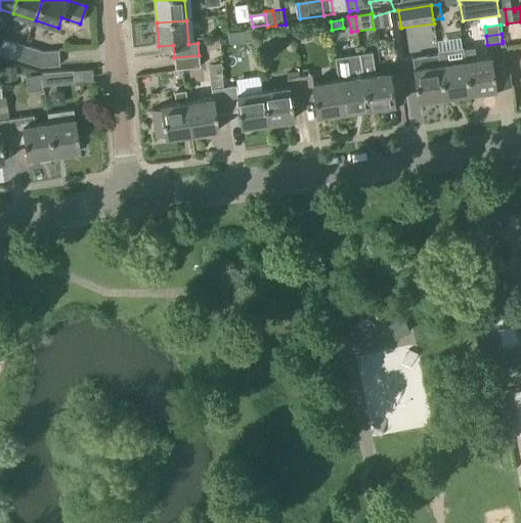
[(14,59),(24,62),(28,49),(18,46),(14,59)]
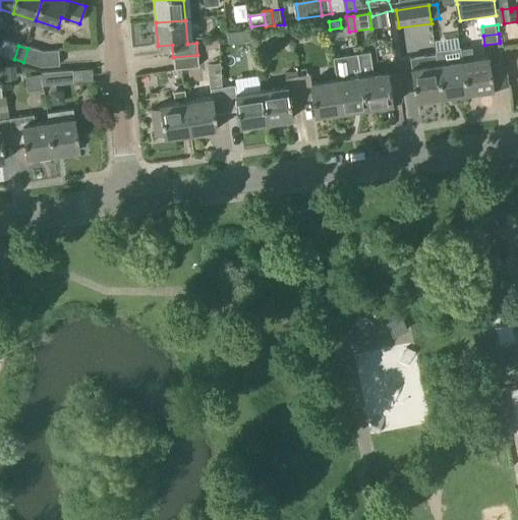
[(436,51),(436,54),(438,64),(442,97),(467,93),(461,50),(461,47),(436,51)]
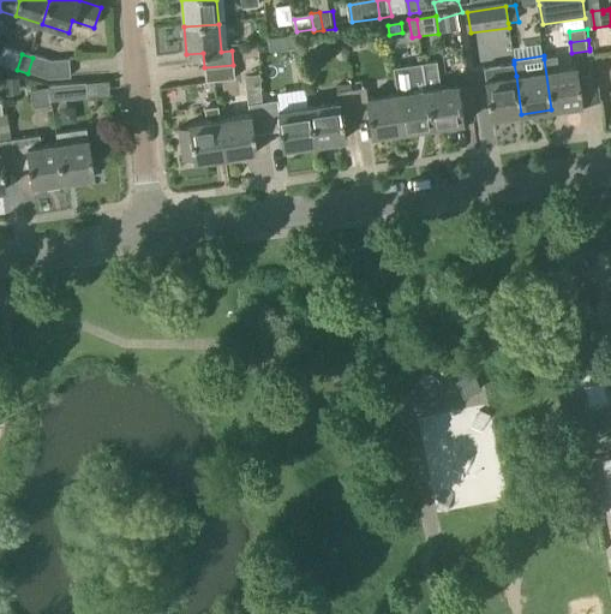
[(33,58),(28,73),(51,81),(73,78),(73,63),(51,64),(33,58)]
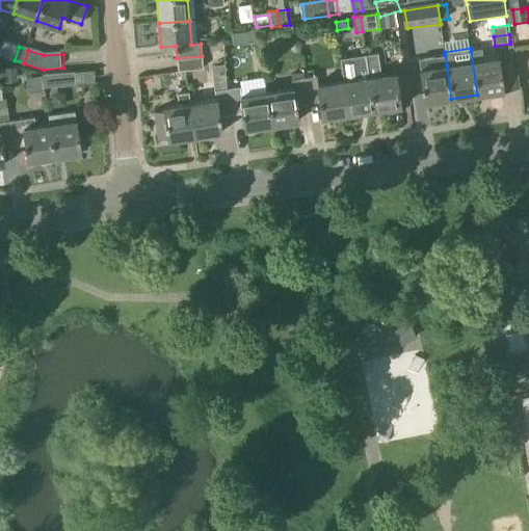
[(482,50),(471,51),(477,95),(478,101),(490,99),(490,94),(504,90),(499,58),(484,60),(482,50)]
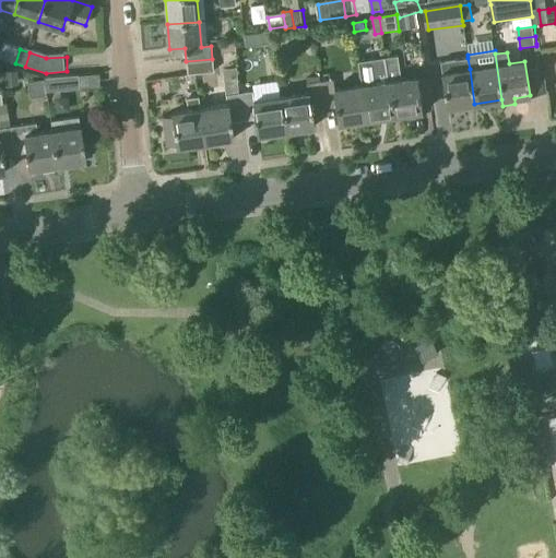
[(385,58),(393,116),(421,113),(423,113),(422,109),(432,107),(427,76),(417,78),(417,76),(416,76),(416,78),(402,80),(399,56),(385,58)]
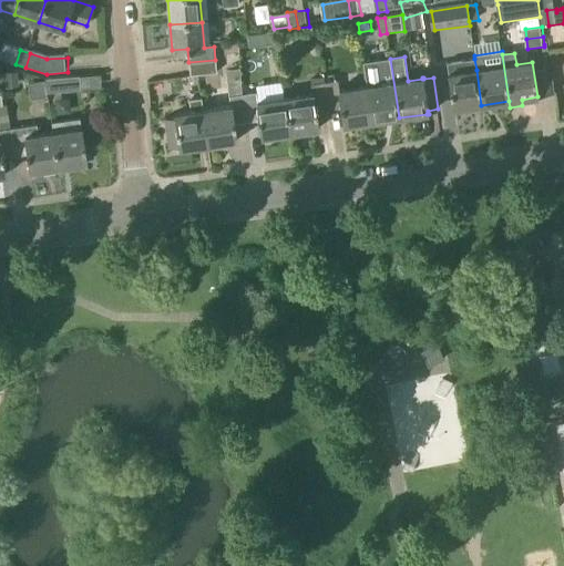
[(363,62),(367,85),(372,122),(399,117),(390,59),(363,62)]
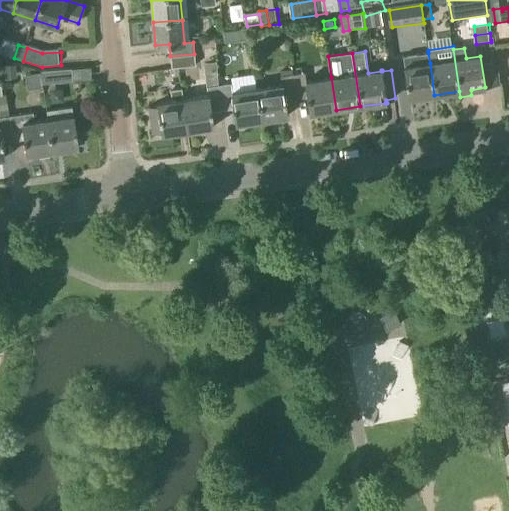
[(434,95),(430,63),(428,53),(403,57),(409,99),(434,95)]
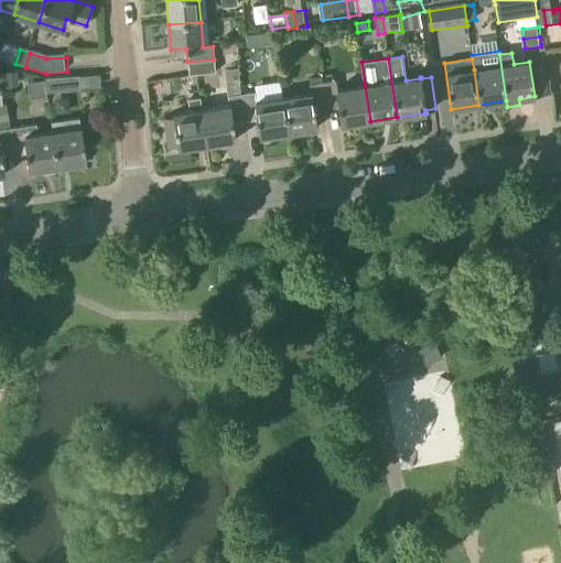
[(214,60),(187,62),(189,75),(215,73),(214,60)]
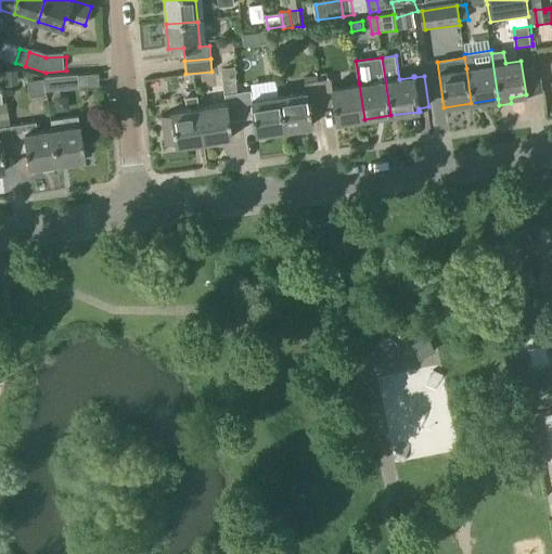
[(7,73),(8,86),(20,86),(18,72),(7,73)]
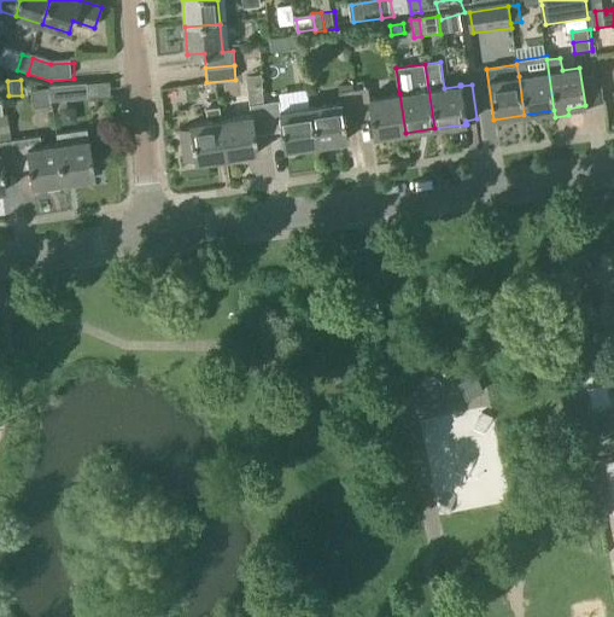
[(52,87),(53,103),(91,99),(89,83),(52,87)]
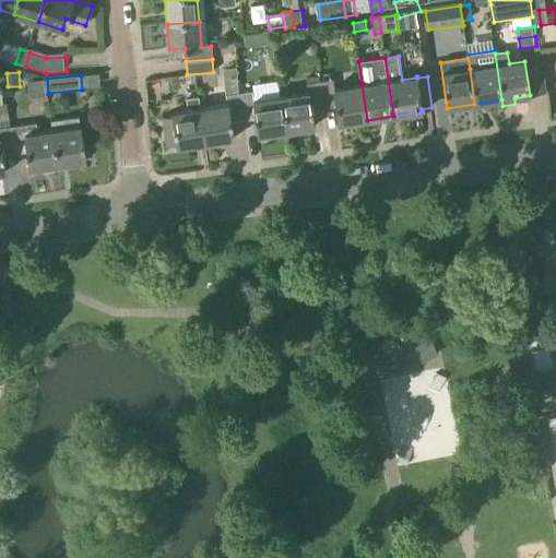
[(332,80),(320,81),(323,108),(335,106),(338,125),(367,120),(362,84),(333,88),(332,80)]
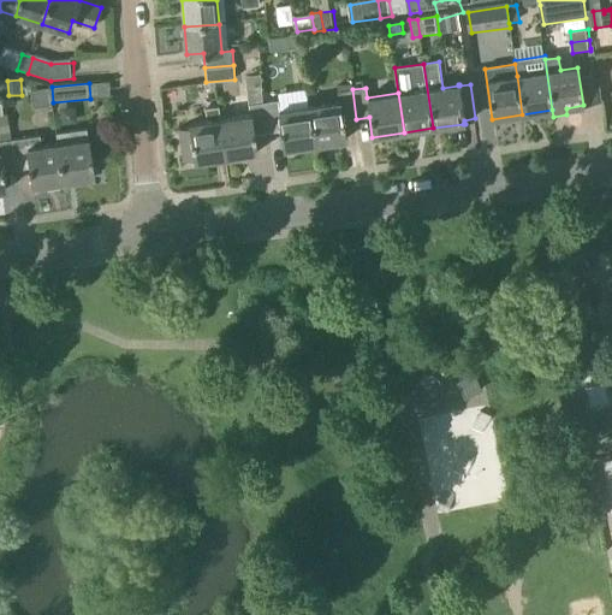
[(308,106),(314,146),(345,141),(342,122),(356,119),(352,89),(338,92),(339,101),(308,106)]
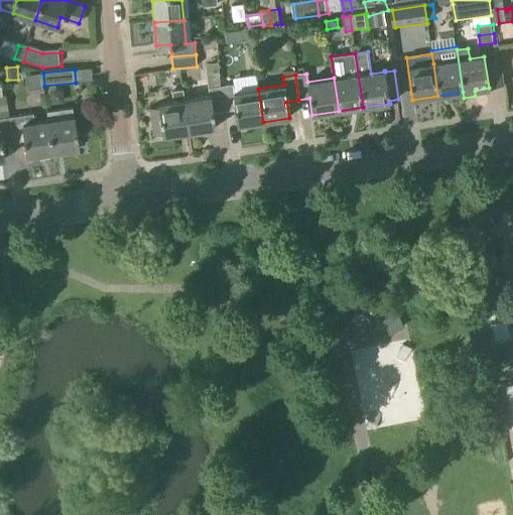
[(27,80),(29,95),(44,93),(42,78),(27,80)]
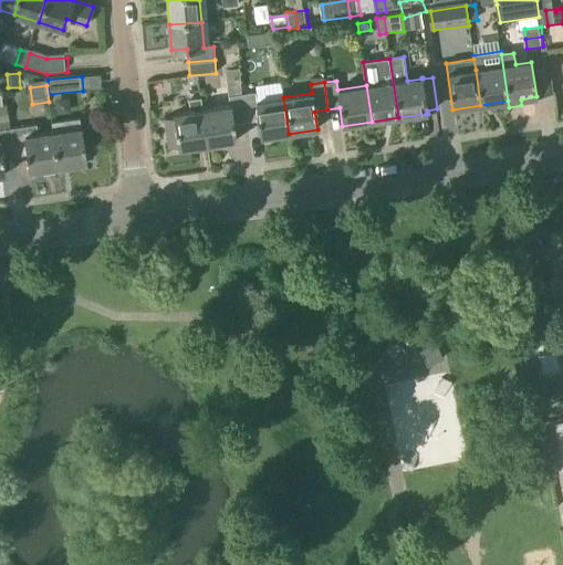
[(242,95),(247,122),(259,119),(261,137),(289,134),(283,97),(256,102),(254,93),(242,95)]
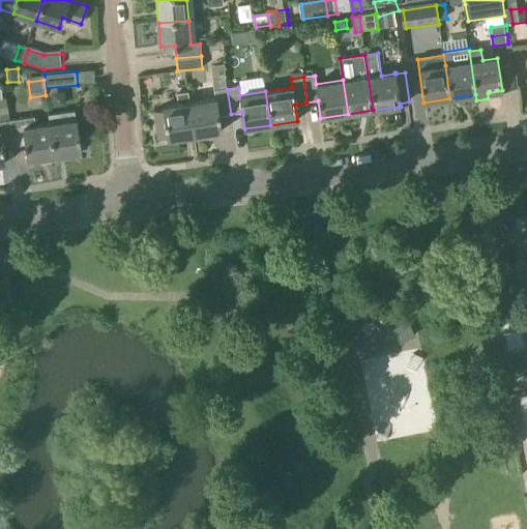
[(215,99),(189,103),(195,137),(221,133),(218,115),(231,114),(227,89),(214,90),(215,99)]
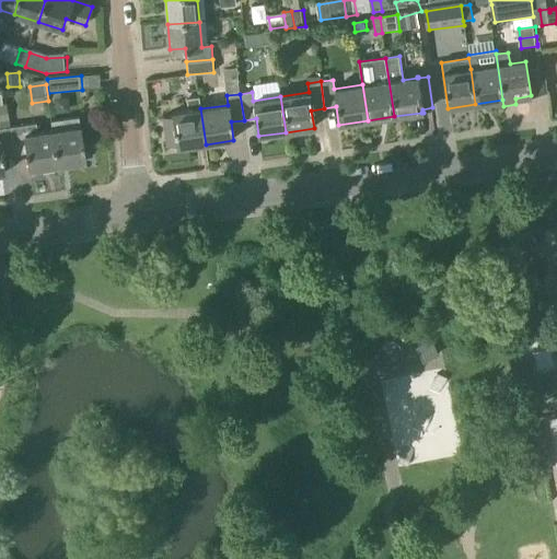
[(206,144),(200,108),(199,97),(188,99),(189,111),(173,113),(173,116),(163,118),(167,147),(177,144),(178,148),(206,144)]
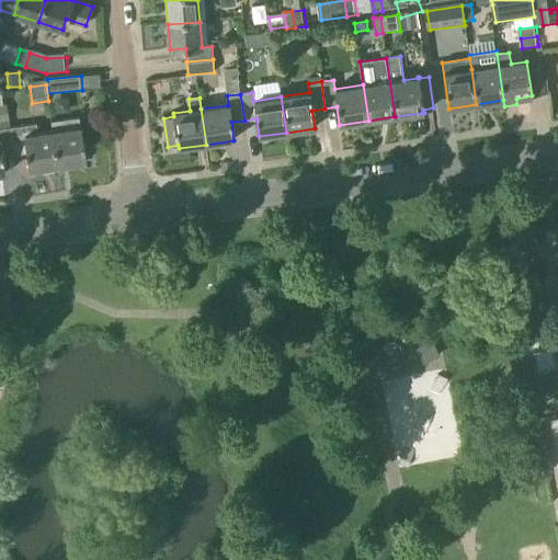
[(0,106),(0,123),(10,122),(8,106),(0,106)]
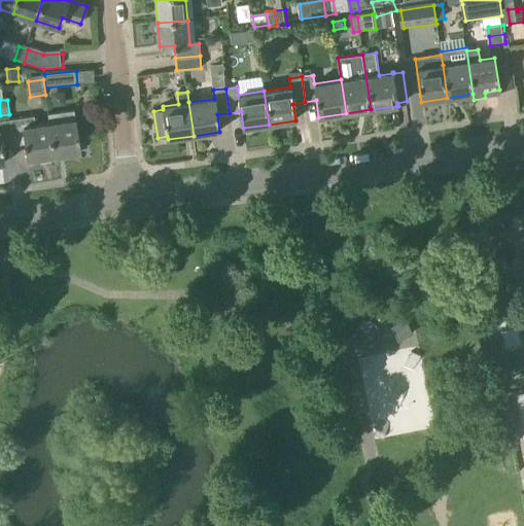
[(49,123),(54,156),(79,152),(73,111),(50,115),(50,121),(49,123)]
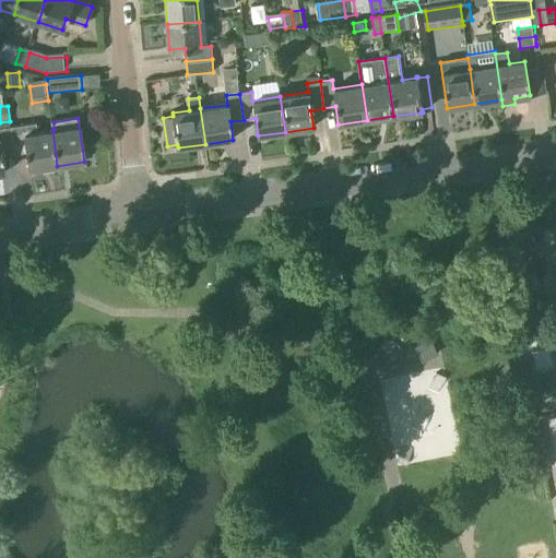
[(11,127),(15,154),(26,153),(30,170),(57,166),(52,130),(38,131),(37,122),(11,127)]
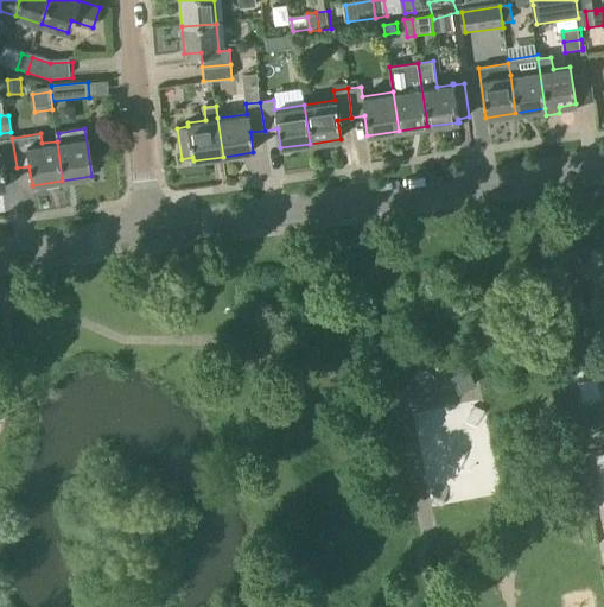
[(0,189),(4,189),(1,170),(17,168),(12,138),(0,139),(0,189)]
